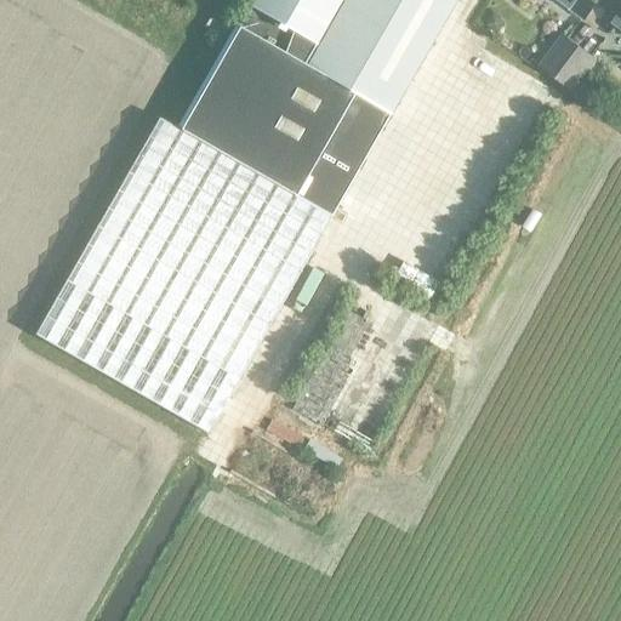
[(251,0),(237,26),(389,113),(454,0),(251,0)]
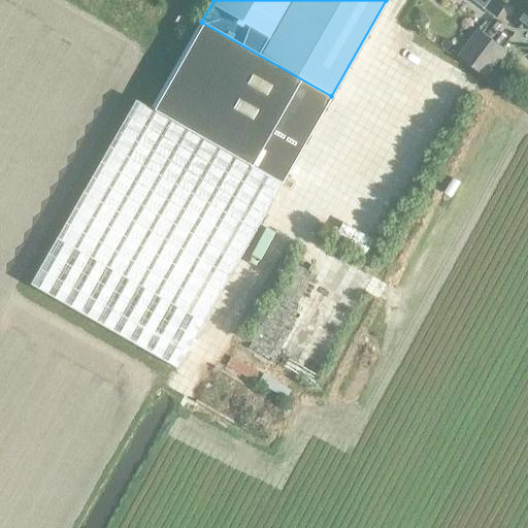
[(508,0),(471,0),(495,18),(508,0)]
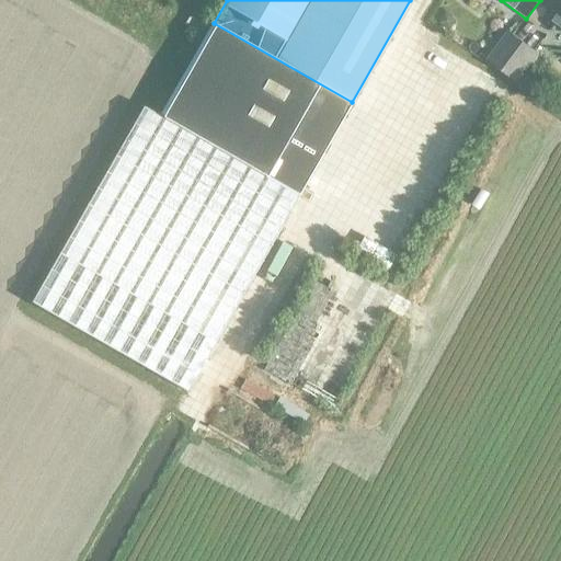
[(160,116),(298,196),(352,102),(214,23),(160,116)]
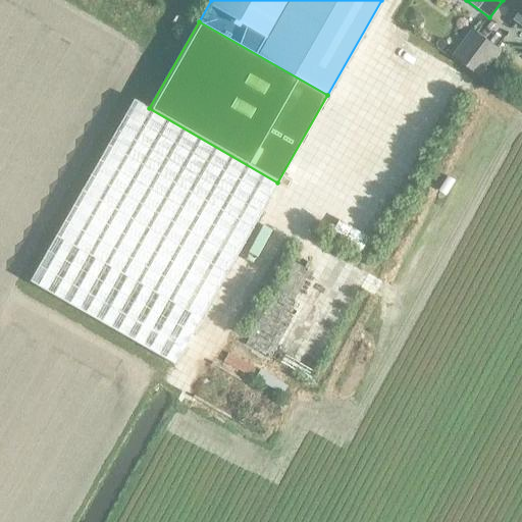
[(452,55),(481,76),(502,49),(472,28),(452,55)]
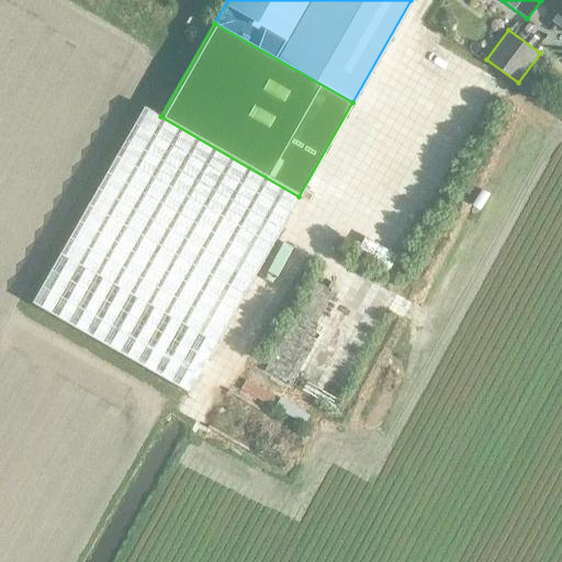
[(143,107),(30,302),(187,392),(299,197),(160,116),(143,107)]
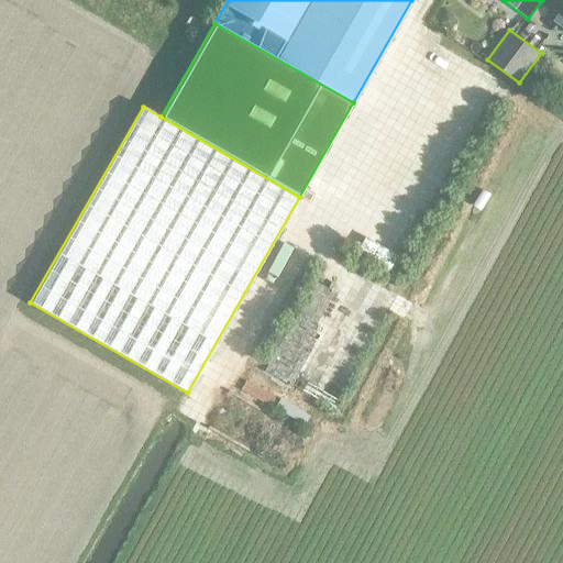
[(308,415),(278,399),(274,409),(304,424),(308,415)]
